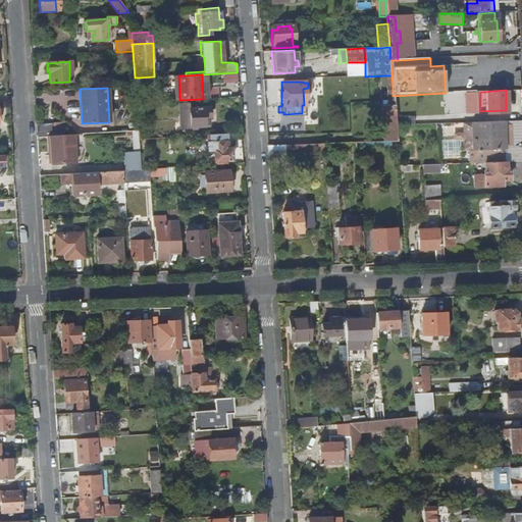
[(465,111),(465,91),(447,91),(447,112),(465,111)]
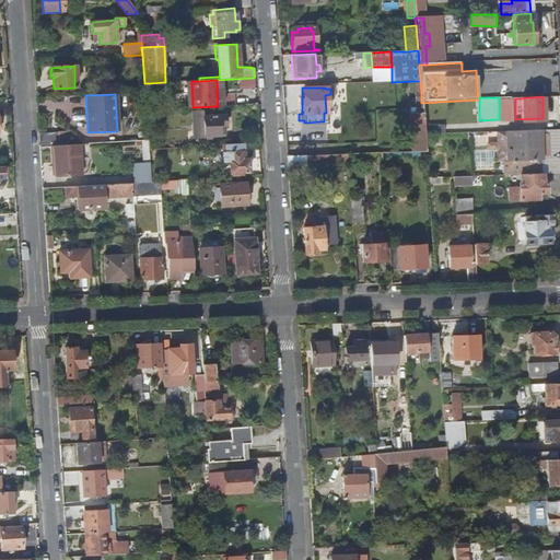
[(205,137),(203,116),(203,113),(196,113),(197,138),(205,137)]
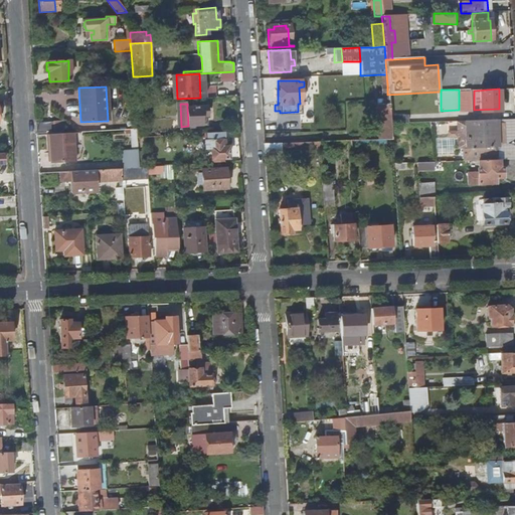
[(390,125),(389,117),(388,105),(382,105),(376,105),(378,141),(391,140),(390,125)]
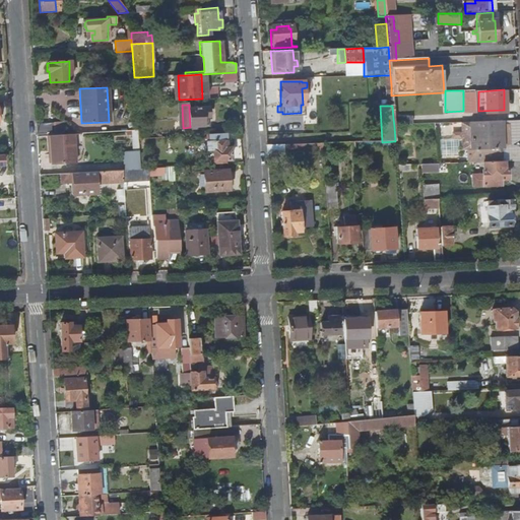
[(189,108),(190,127),(202,127),(202,125),(207,124),(207,116),(208,116),(208,107),(189,108)]
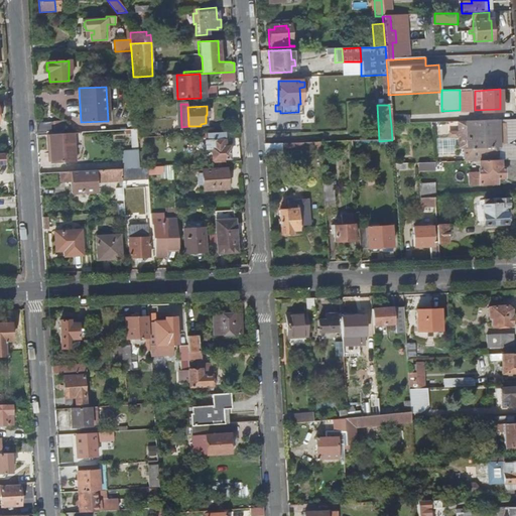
[(390,117),(391,125),(407,124),(406,116),(390,117)]
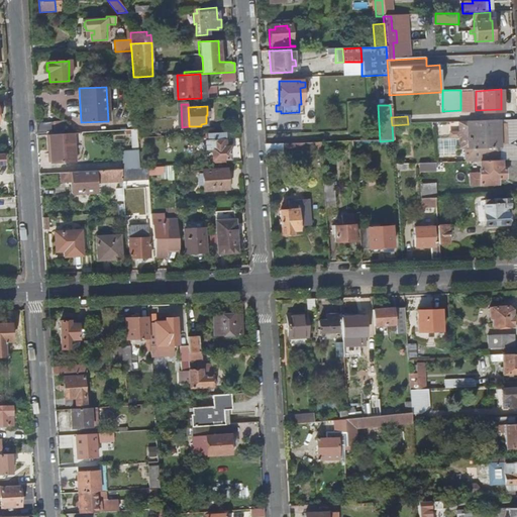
[(505,125),(497,120),(467,122),(468,143),(463,144),(463,148),(468,148),(468,150),(499,148),(506,144),(505,125)]
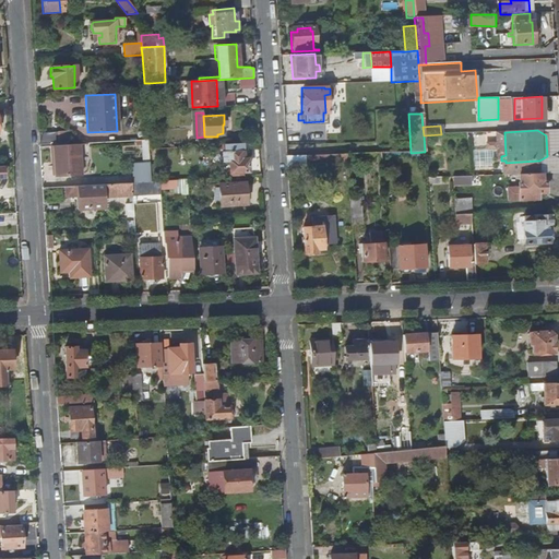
[(56,131),(38,132),(39,143),(57,143),(56,131)]
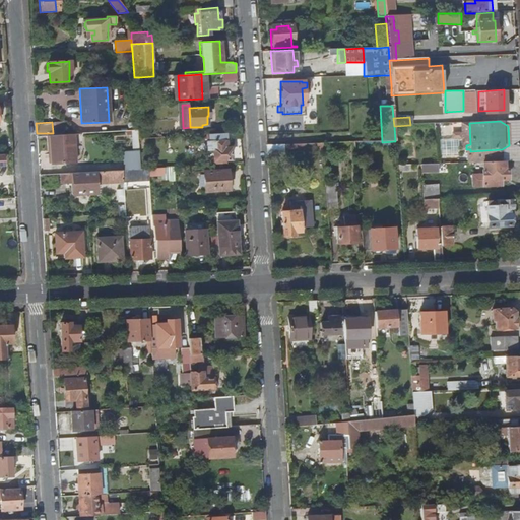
[(211,159),(211,164),(232,163),(232,147),(226,147),(226,133),(209,134),(210,141),(208,141),(208,152),(213,152),(213,159),(211,159)]
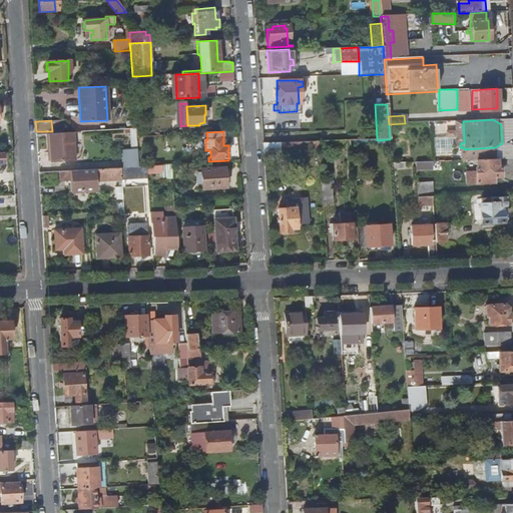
[(72,159),(71,132),(49,133),(50,160),(72,159)]
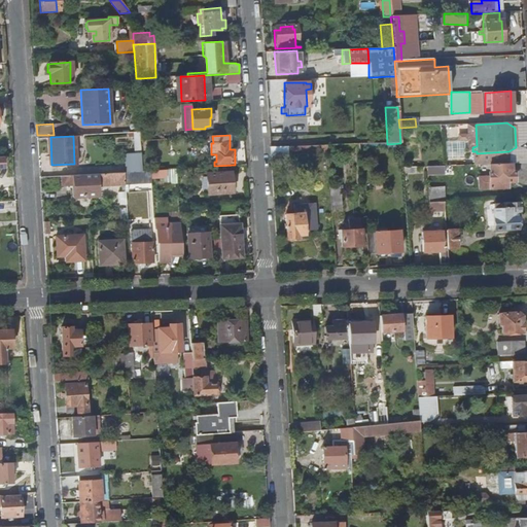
[(447,141),(448,155),(465,155),(465,141),(447,141)]
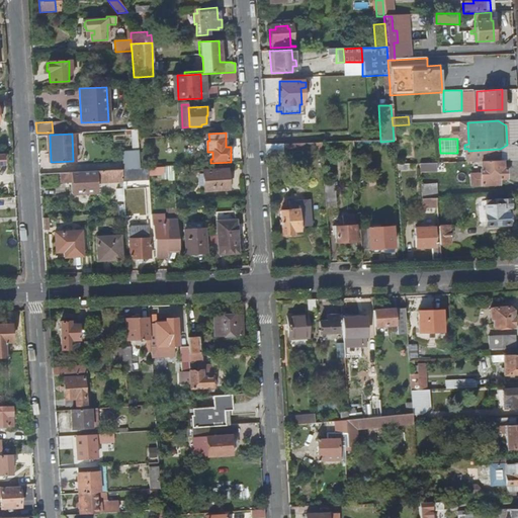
[(265,144),(266,154),(280,154),(280,149),(280,144),(265,144)]
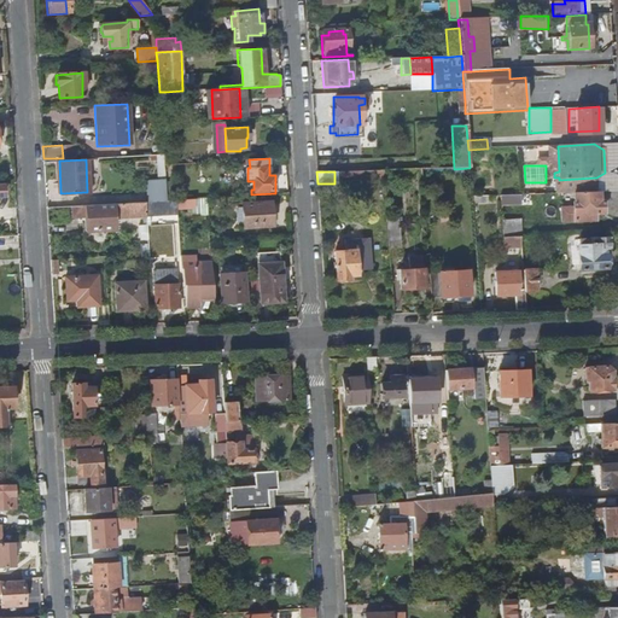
[(165,186),(164,175),(153,176),(155,187),(165,186)]
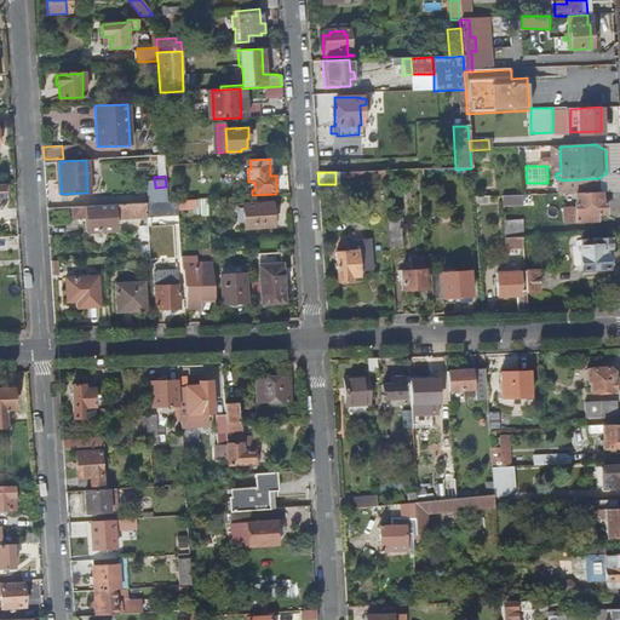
[(179,190),(179,200),(193,199),(193,190),(179,190)]
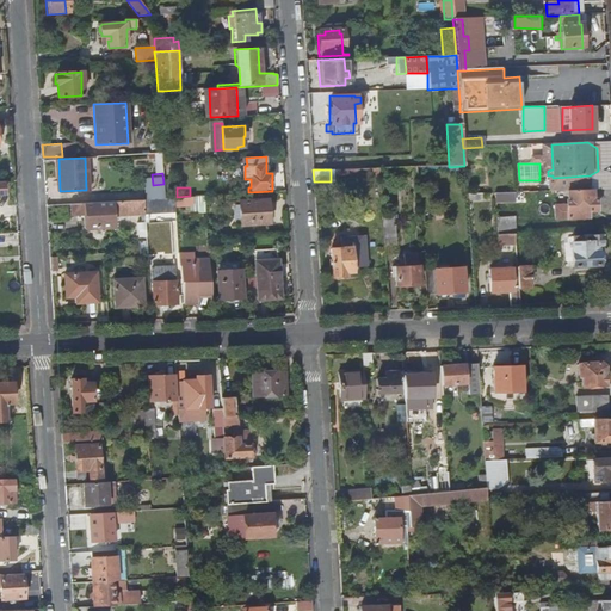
[(553,218),(586,217),(586,210),(596,210),(596,199),(592,199),(591,189),(563,190),(565,204),(551,204),(553,218)]
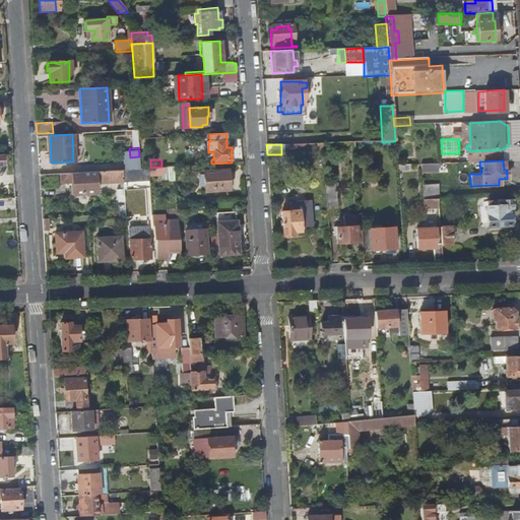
[(124,181),(123,169),(62,173),(62,182),(74,181),(75,193),(98,192),(98,182),(124,181)]
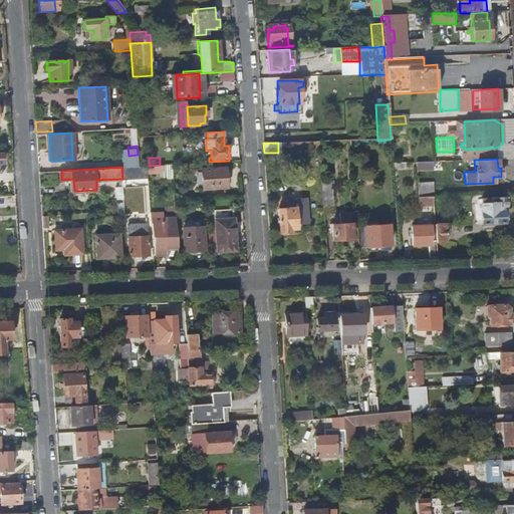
[(223,179),(226,179),(225,167),(199,169),(201,191),(223,189),(223,179)]
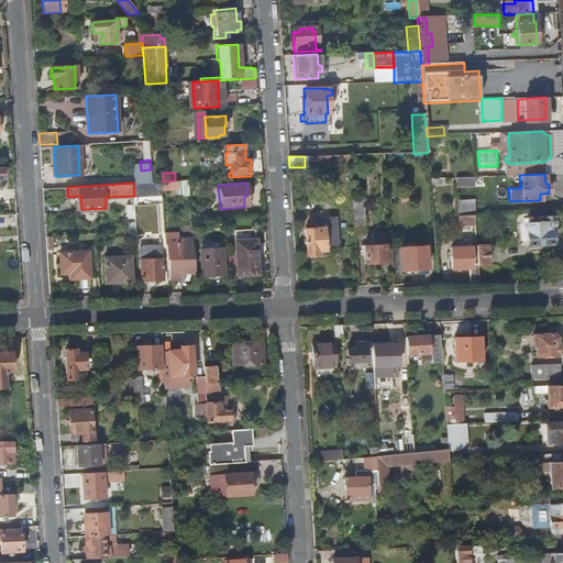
[(457,217),(473,216),(474,216),(472,201),(456,201),(457,217)]
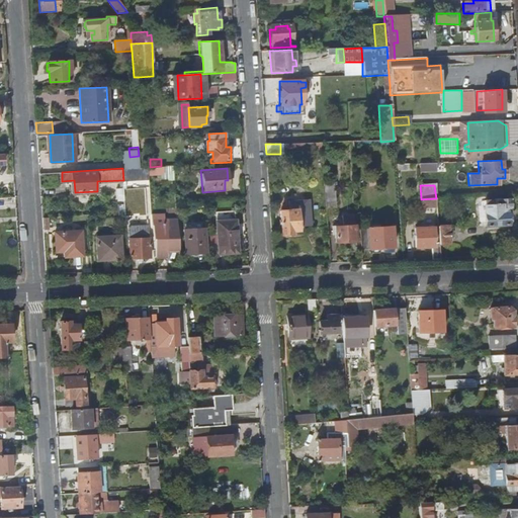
[(118,201),(124,201),(123,188),(116,188),(116,195),(118,195),(118,201)]
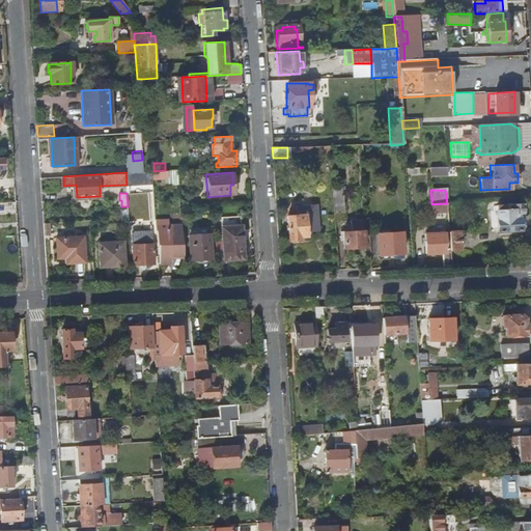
[(332,199),(333,214),(343,213),(342,198),(332,199)]
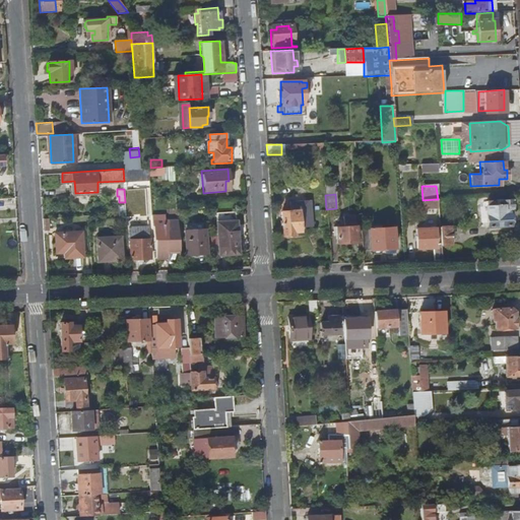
[(438,208),(438,207),(437,199),(423,200),(424,208),(438,208)]
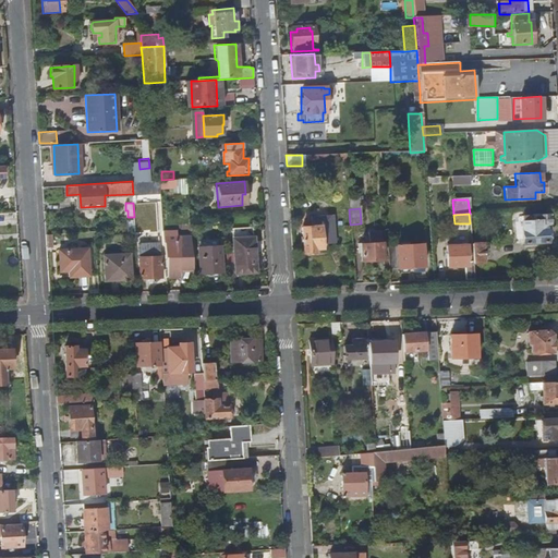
[(545,242),(545,230),(545,226),(548,226),(548,216),(538,216),(537,214),(532,214),(532,221),(529,221),(529,216),(521,217),(521,221),(520,221),(521,243),(545,242)]
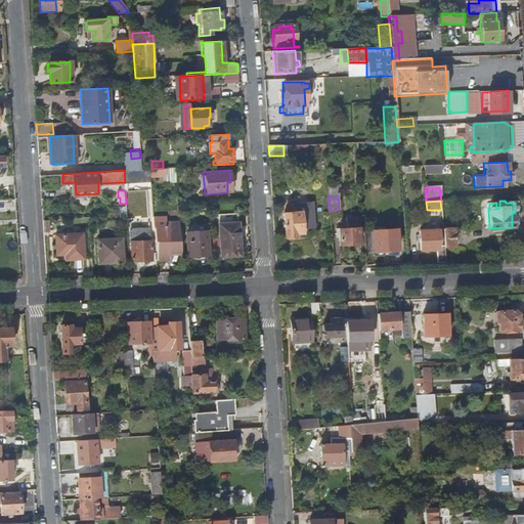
[(304,225),(313,224),(311,204),(292,206),(292,215),(284,216),(284,224),(281,225),(282,230),(285,230),(285,241),(298,239),(298,236),(305,235),(304,230),(304,225)]
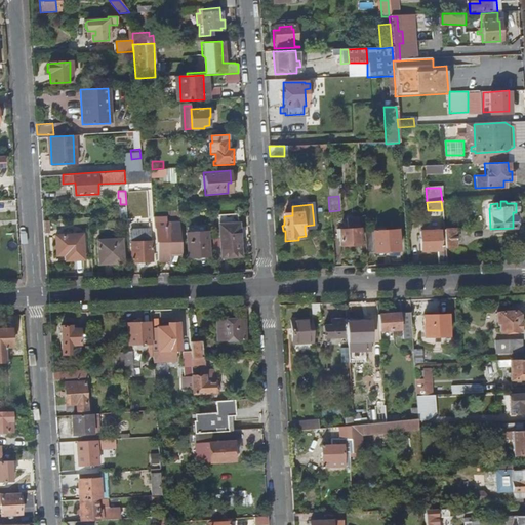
[(348,228),(338,229),(339,238),(339,246),(360,245),(358,217),(347,218),(348,228)]
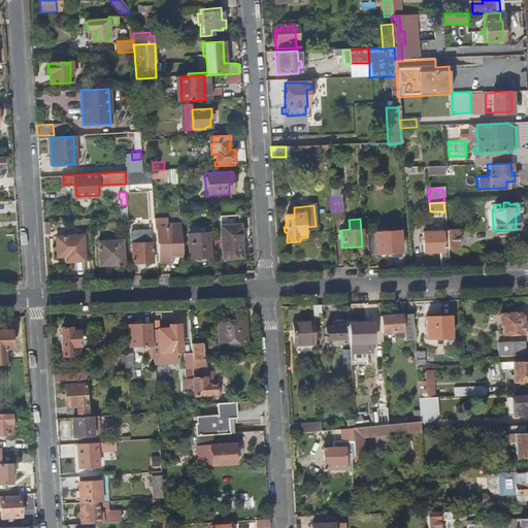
[(169,260),(169,255),(169,252),(183,252),(180,222),(168,223),(168,227),(156,227),(157,242),(158,242),(159,261),(169,260)]
